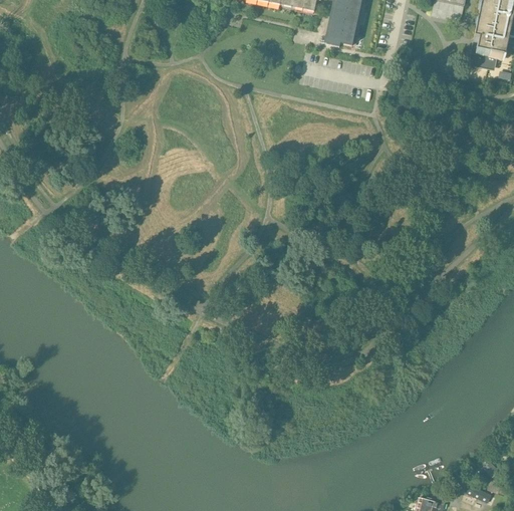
[(265,0),(314,10),(316,0),(265,0)]
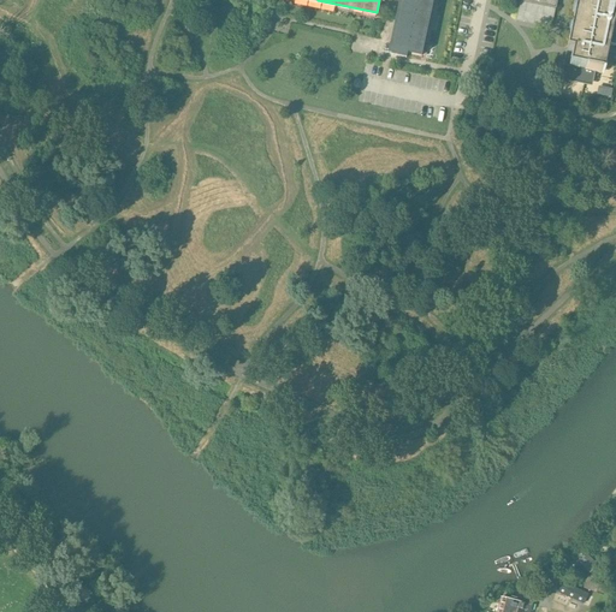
[(401,0),(391,52),(395,52),(406,54),(407,49),(421,53),(432,0),(401,0)]
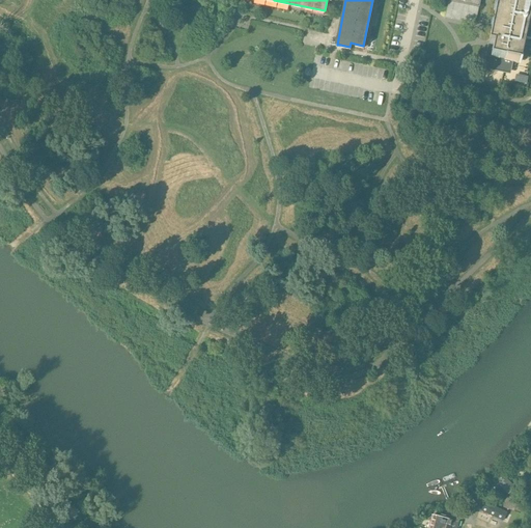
[(475,21),(476,17),(479,5),(453,0),(448,0),(445,15),(475,21)]
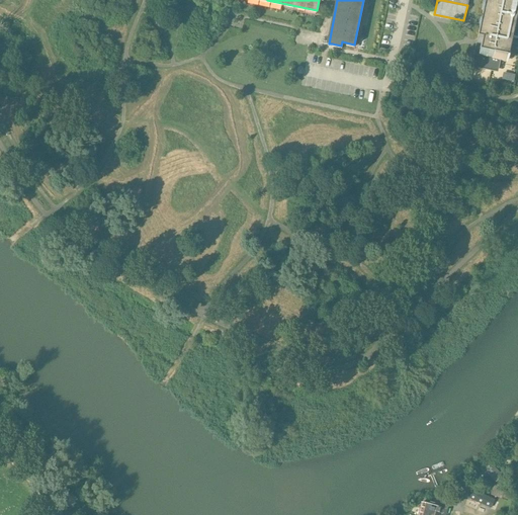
[(486,0),(485,8),(479,37),(476,51),(473,64),(496,68),(498,58),(503,59),(505,60),(510,36),(517,37),(517,14),(515,13),(517,0),(486,0)]
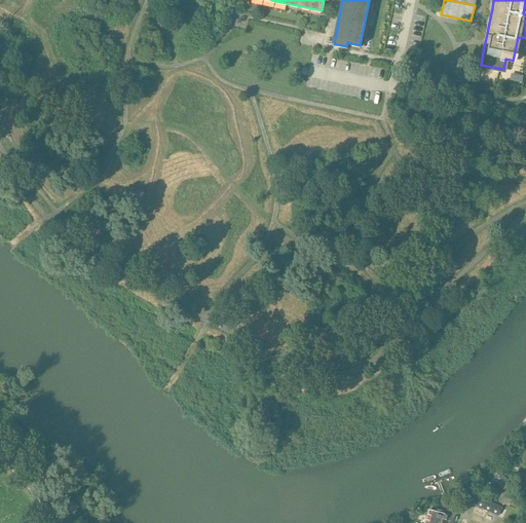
[(502,473),(495,479),(503,487),(511,480),(502,473)]
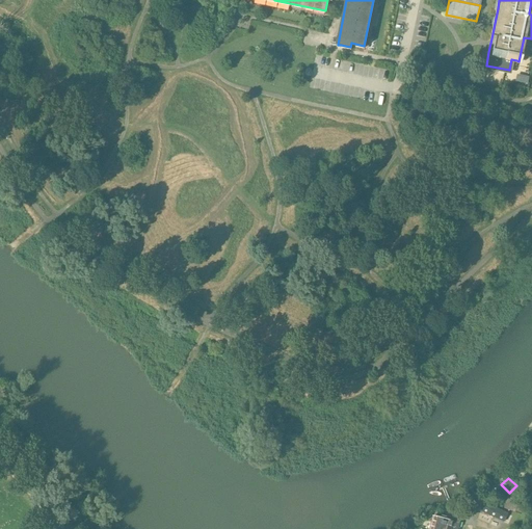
[(498,487),(491,494),(500,502),(506,496),(498,487)]
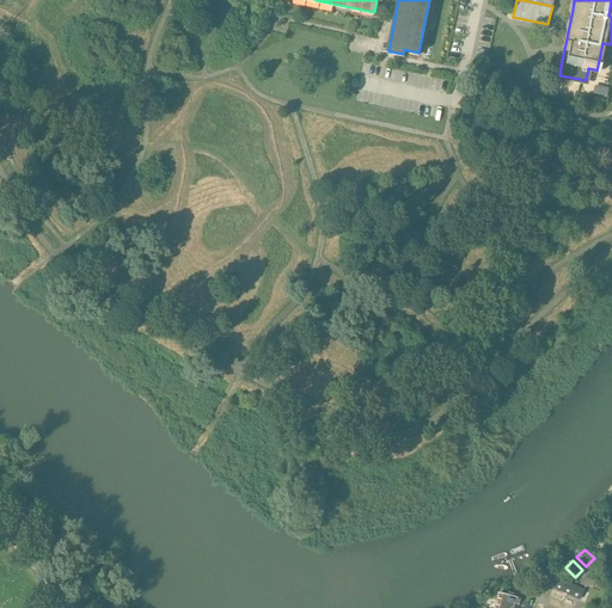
[(552,585),(575,595),(579,587),(556,577),(552,585)]
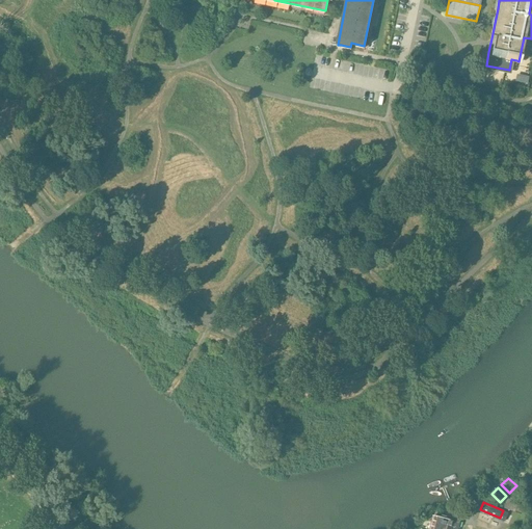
[(459,519),(442,513),(441,516),(433,513),(428,528),(457,528),(460,519),(459,519)]
